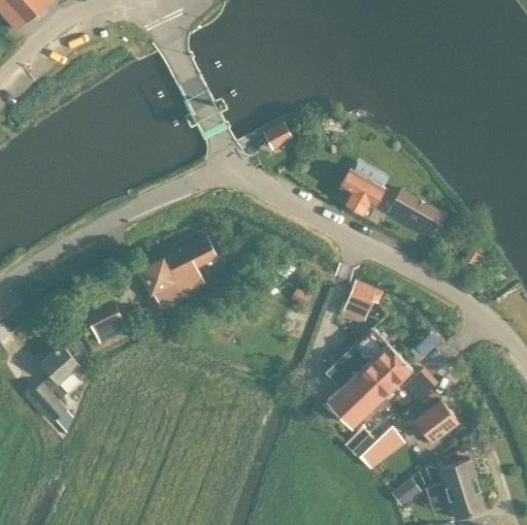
[(0,0),(0,12),(18,33),(54,0),(0,0)]
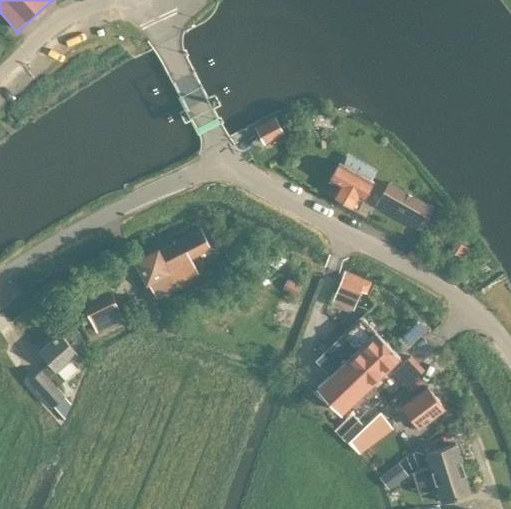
[(277,120),(258,131),(267,147),(286,137),(277,120)]
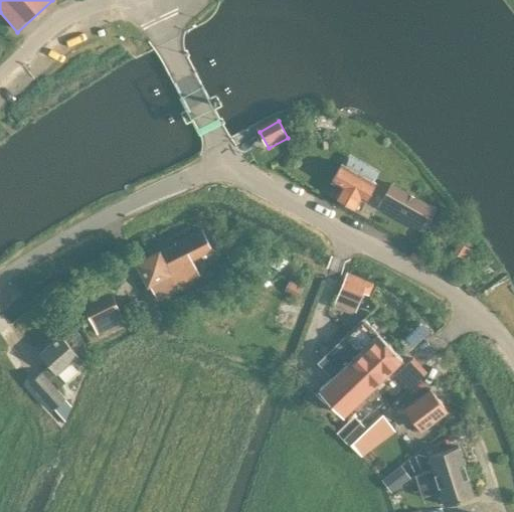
[(361,177),(374,183),(380,173),(366,166),(361,177)]
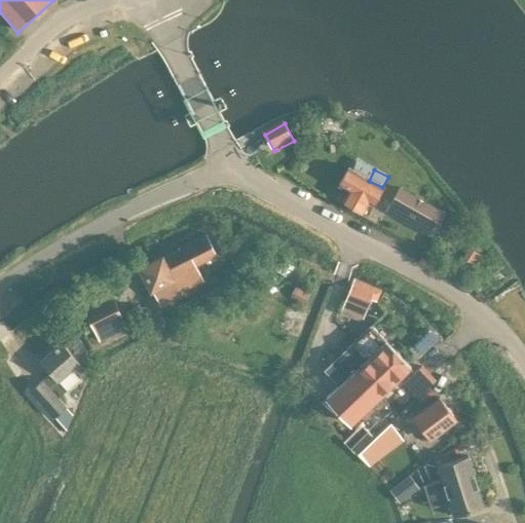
[(368,217),(383,189),(349,171),(339,188),(349,194),(344,204),(364,216),(365,215),(368,217)]
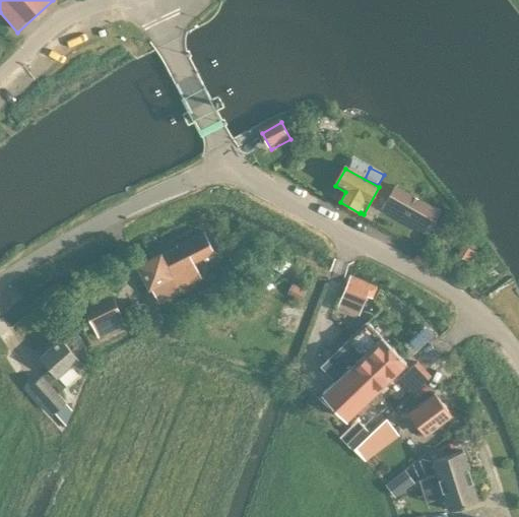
[(441,211),(395,186),(385,204),(430,231),(441,211)]
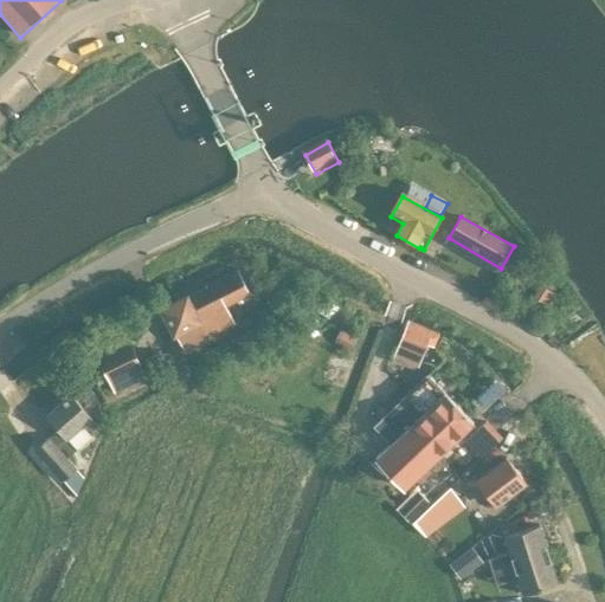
[(535,257),(520,248),(512,264),(526,272),(535,257)]
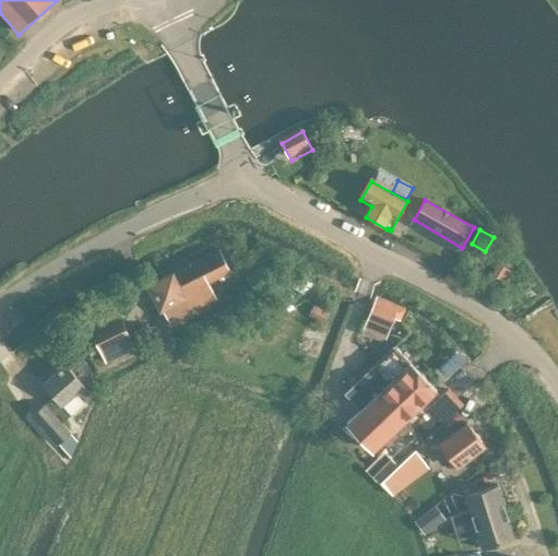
[(173,273),(147,286),(159,311),(161,311),(162,311),(169,326),(170,327),(193,315),(192,312),(216,300),(209,285),(232,273),(221,251),(190,267),(190,268),(191,269),(175,276),(173,273)]
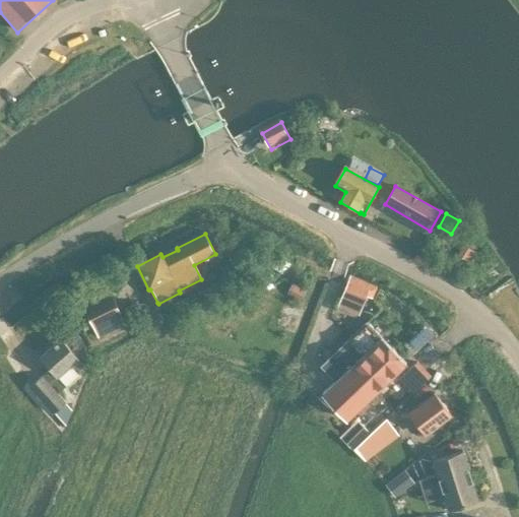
[(476,253),(465,247),(459,258),(470,264),(476,253)]
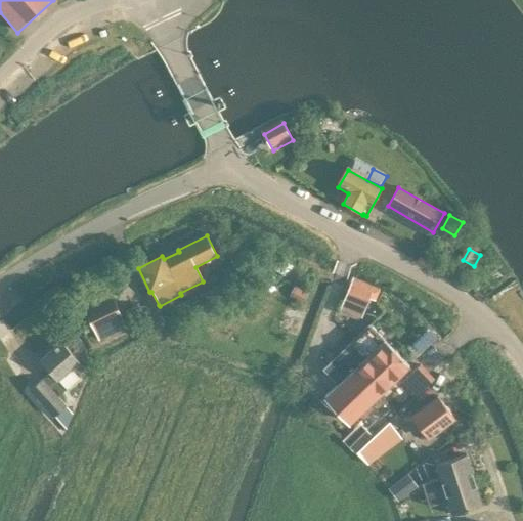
[(379,293),(352,281),(344,300),(366,309),(369,301),(375,302),(379,293)]
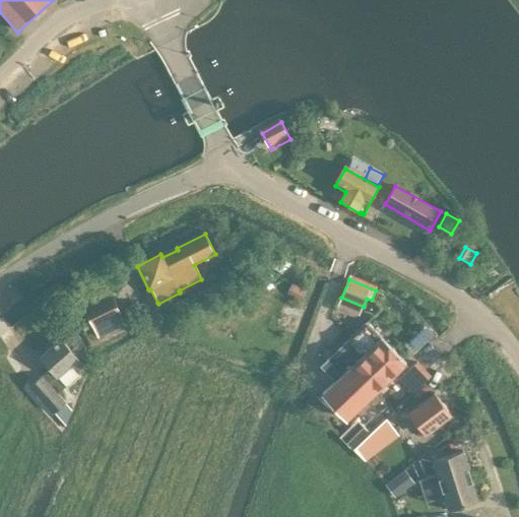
[(303,305),(308,293),(294,286),(288,299),(303,305)]
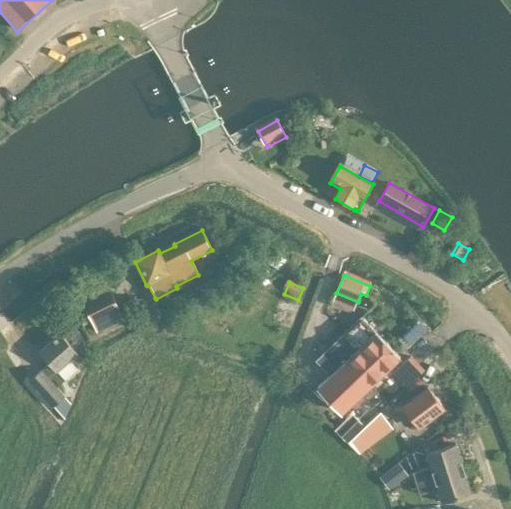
[(109,289),(82,301),(96,332),(123,320),(109,289)]
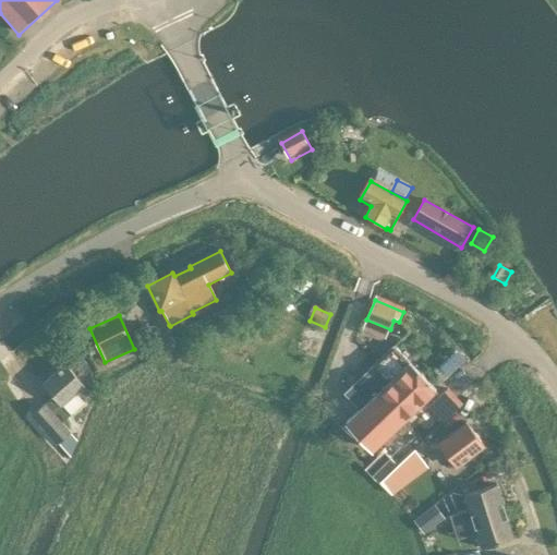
[(363,378),(404,422),(436,393),(394,348),(363,378)]
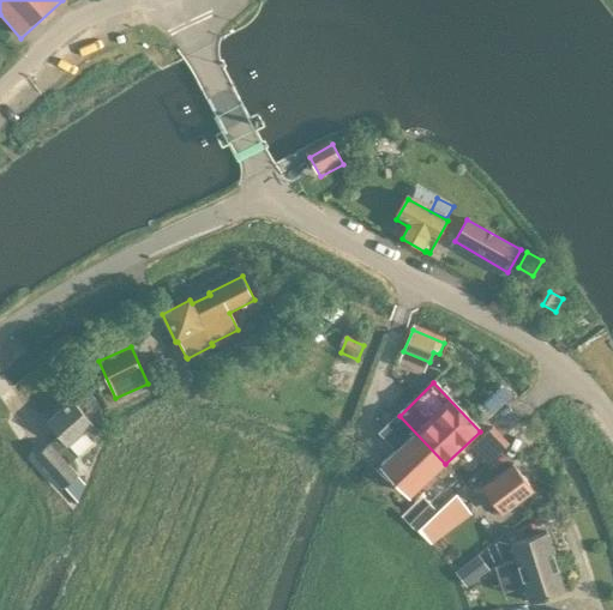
[(499,399),(508,408),(515,400),(506,392),(499,399)]
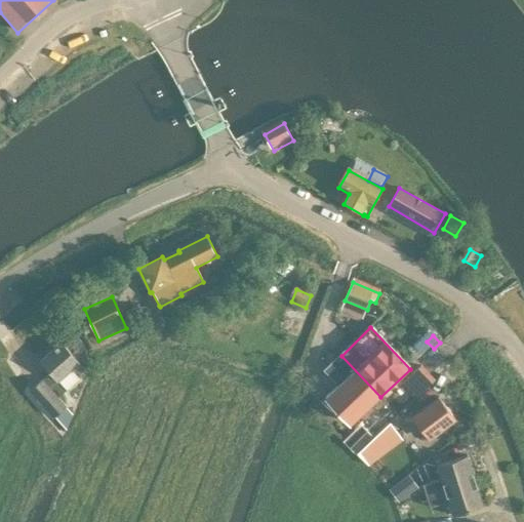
[(74,416),(73,415),(67,408),(68,408),(58,399),(87,375),(64,346),(62,344),(40,360),(51,374),(30,391),(54,418),(55,417),(67,431),(74,416)]
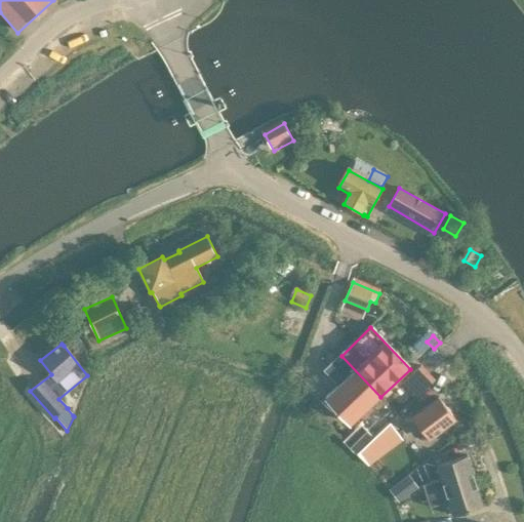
[(380,397),(341,356),(325,371),(340,387),(326,400),(336,411),(351,426),(380,397)]
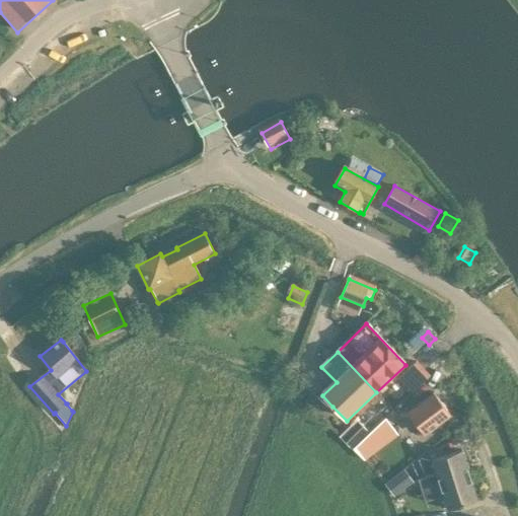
[(414,393),(429,379),(417,365),(400,379),(414,393)]
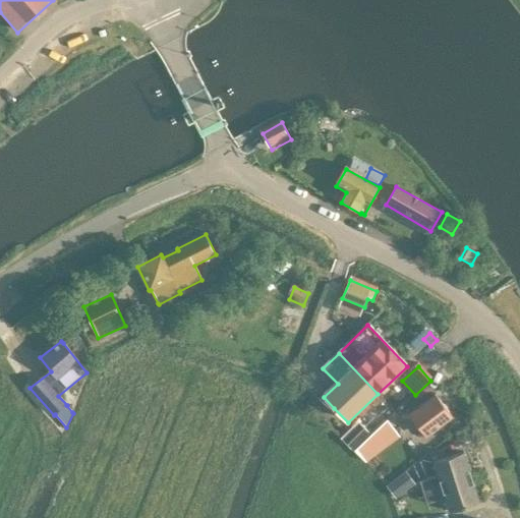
[(452,418),(435,395),(404,419),(412,430),(417,426),(425,438),(452,418)]
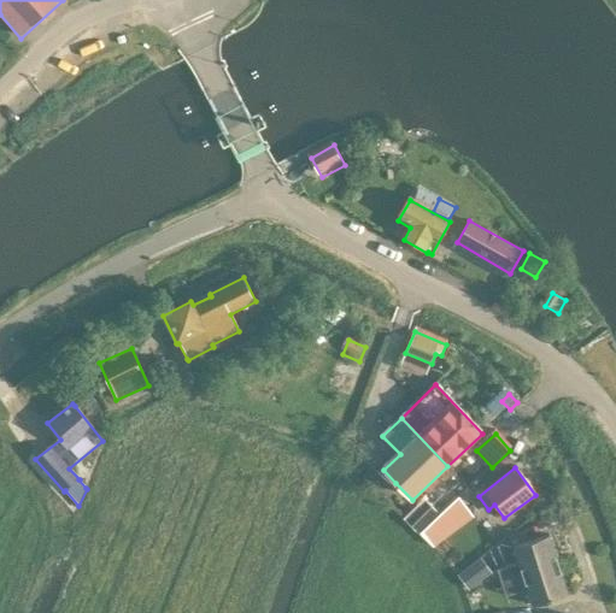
[(383,470),(379,475),(391,488),(396,483),(383,470)]
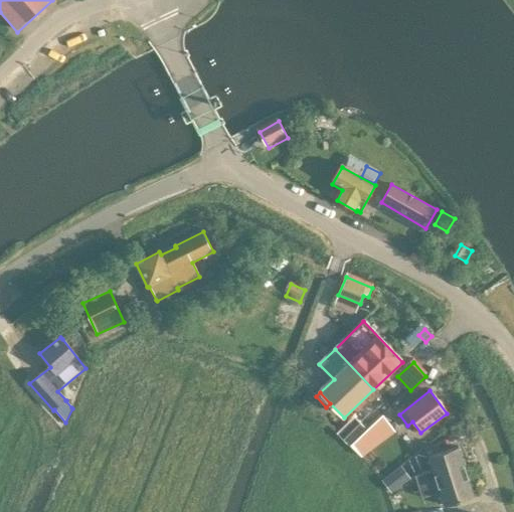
[(395,433),(382,416),(367,433),(351,448),(361,459),(395,433)]
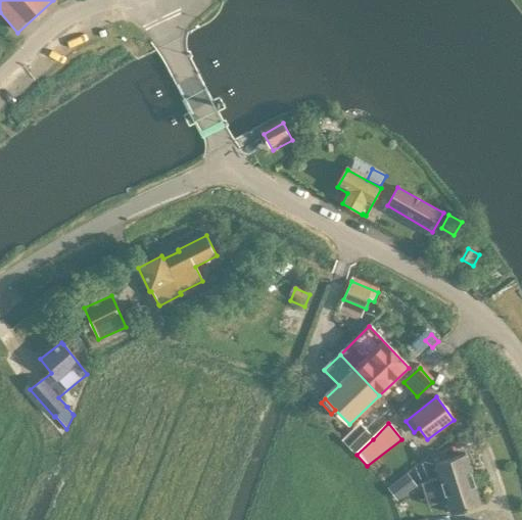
[(360,426),(343,442),(357,455),(373,439),(360,426)]
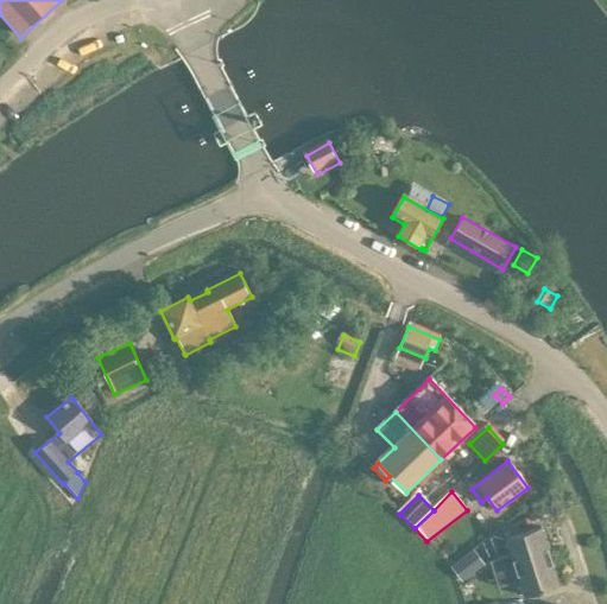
[(495,577),(550,560),(542,531),(507,541),(512,558),(491,565),(495,577)]
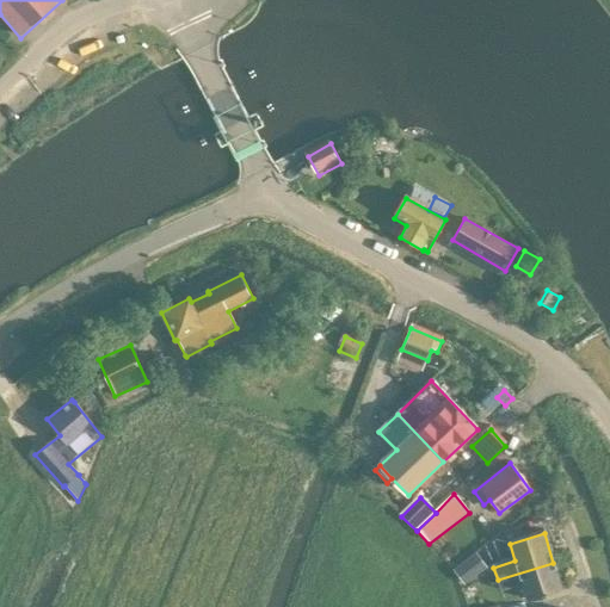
[(466,583),(485,569),(476,557),(457,571),(466,583)]
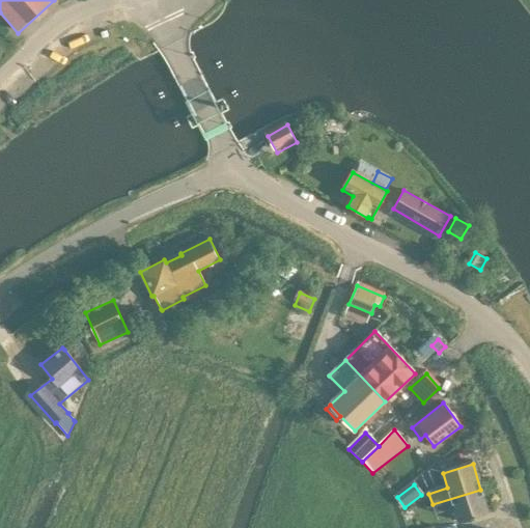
[(458,524),(489,515),(480,490),(433,504),(436,516),(454,510),(458,524)]
